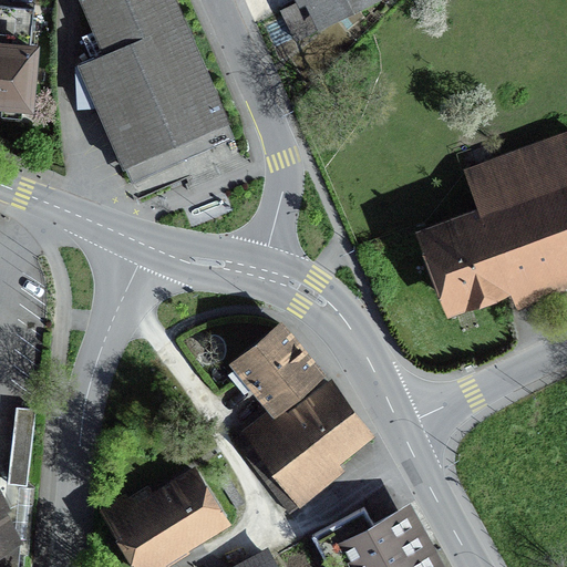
[(79,61),(124,166),(189,137),(228,121),(175,0),(82,0),(104,51),(79,61)]
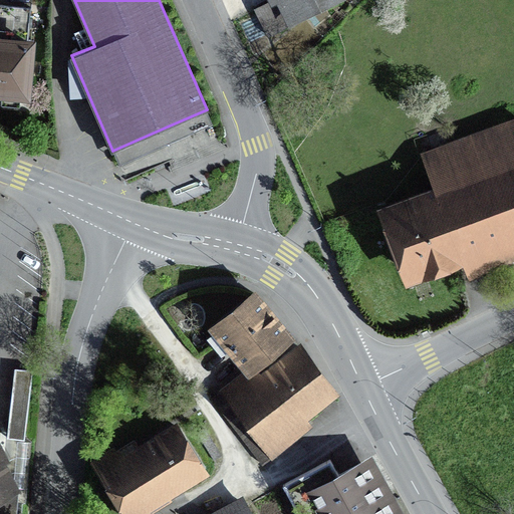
[(271,0),(285,27),(339,0),(271,0)]
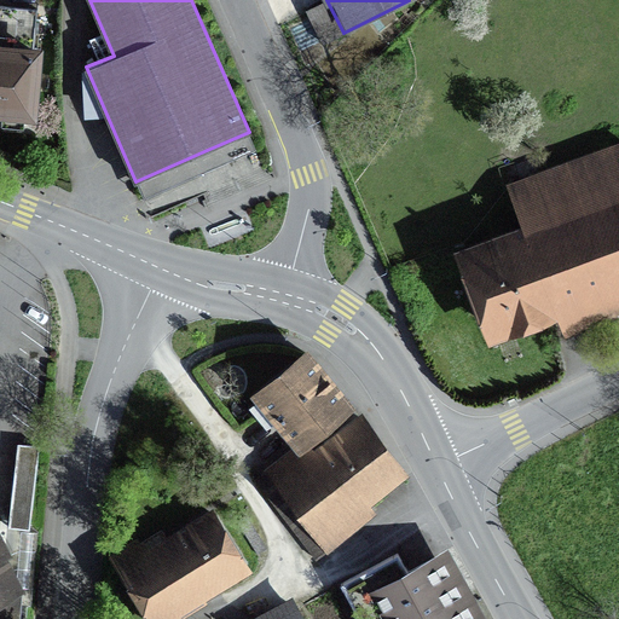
[(0,109),(32,113),(36,51),(34,51),(38,9),(0,5),(0,109)]
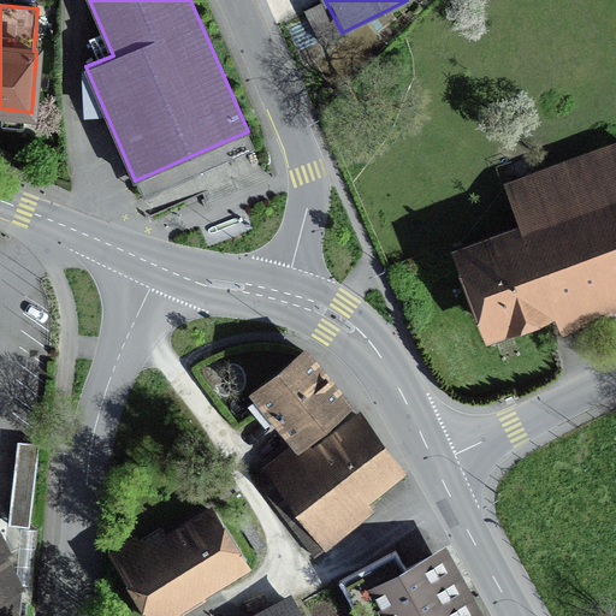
[(516,226),(455,249),(487,338),(555,314),(558,326),(615,304),(615,150),(503,193),(516,226)]
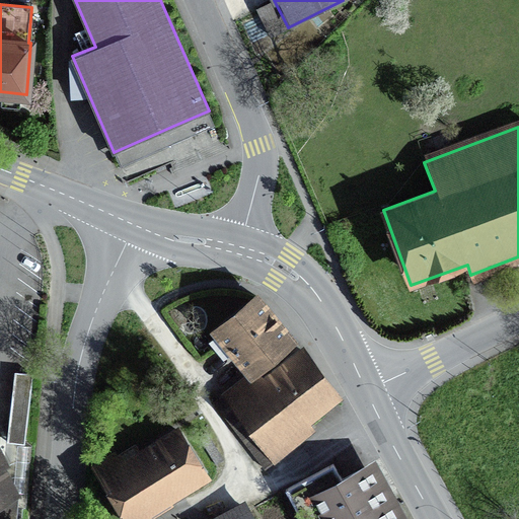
[(215,332),(249,376),(254,382),(297,348),(257,299),(215,332)]
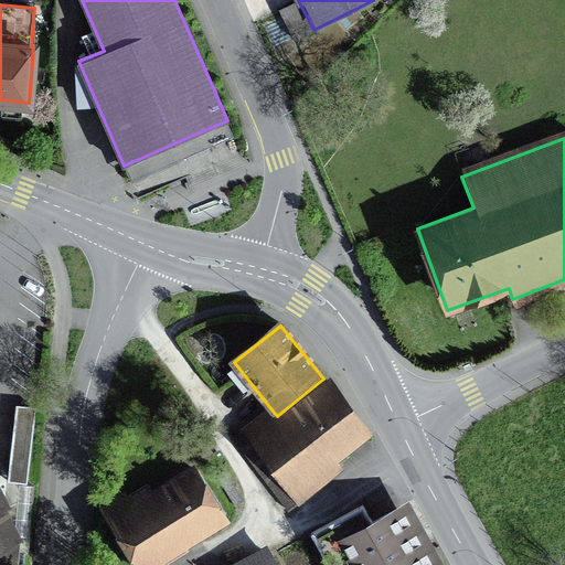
[(277,416),(272,409),(244,430),(299,499),(340,466),(333,458),(366,432),(323,379),(277,416)]
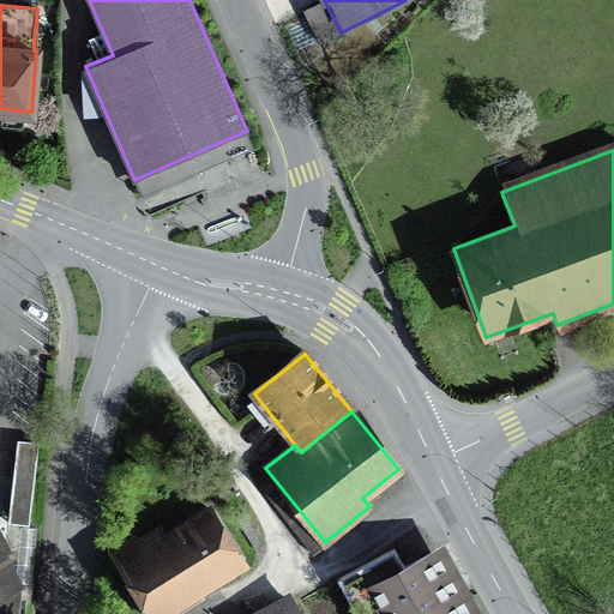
[(29,528),(37,447),(18,445),(11,525),(29,528)]
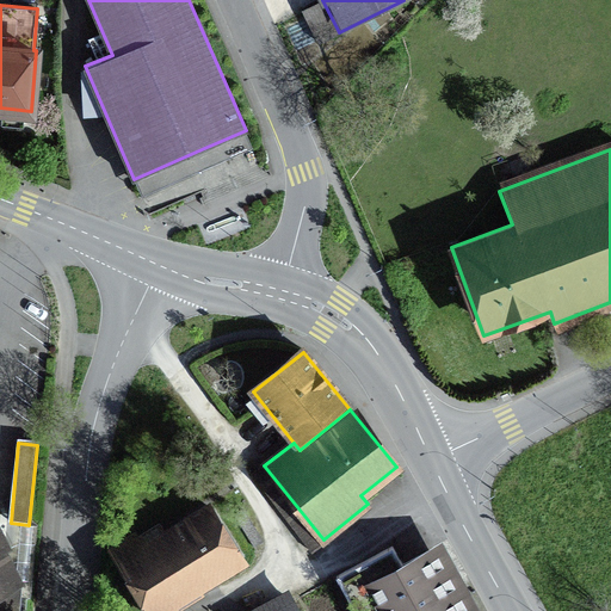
[(113,549),(148,610),(162,610),(244,566),(210,507),(162,534),(158,525),(113,549)]
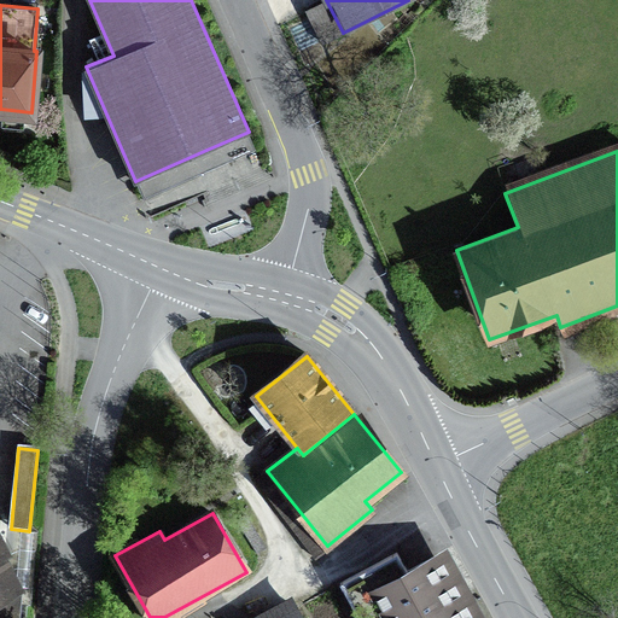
[(398,552),(339,584),(356,617),(476,617),(485,613),(449,548),(408,570),(398,552)]
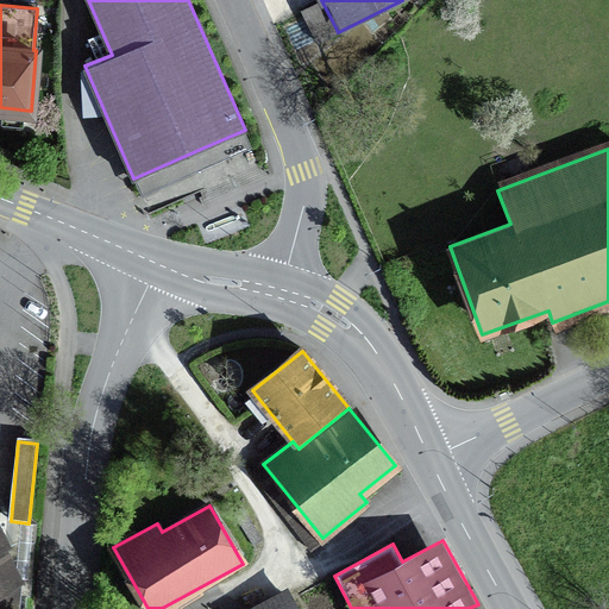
[(2,552),(0,552),(0,597),(22,586),(2,552)]
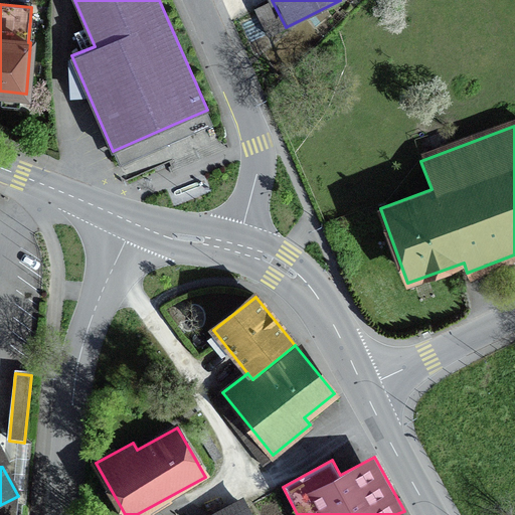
[(251,514),(243,499),(212,514),(251,514)]
